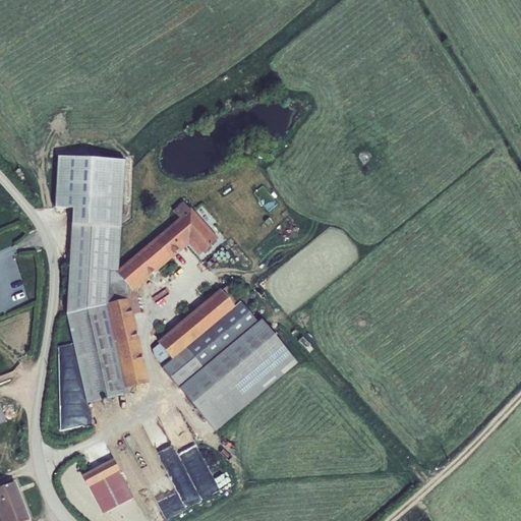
[(72,208),(67,313),(108,303),(109,282),(123,279),(115,272),(118,269),(124,160),(57,157),(55,207),(72,208)]
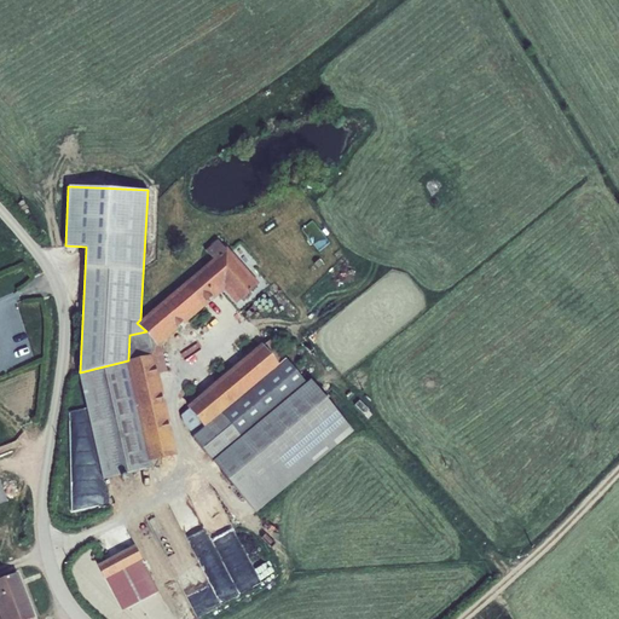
[(137,323),(146,331),(129,335),(128,360),(80,372),(104,479),(154,467),(151,461),(178,455),(165,399),(163,400),(162,395),(165,395),(160,374),(167,371),(161,343),(179,328),(178,328),(181,324),(183,324),(208,304),(207,301),(212,299),(213,300),(224,290),(236,304),(258,284),(226,249),(225,250),(217,241),(206,252),(213,260),(140,319),(137,323)]
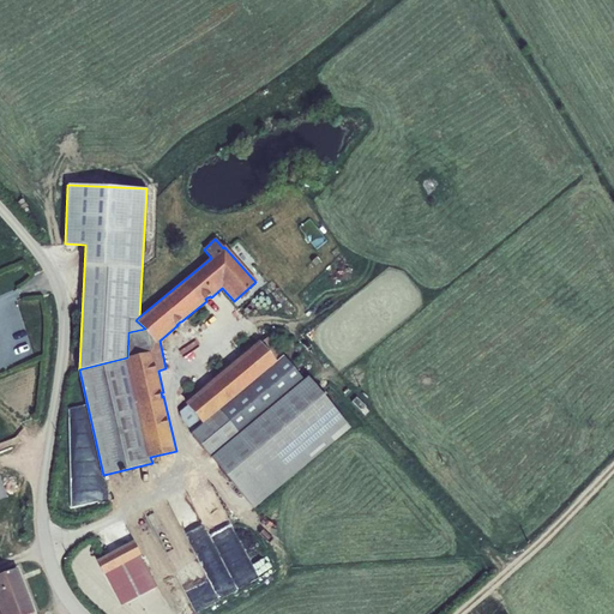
[(253,509),(350,428),(307,377),(305,380),(269,336),(262,344),(260,342),(185,403),(187,407),(180,413),(181,421),(192,434),(193,434),(253,509)]
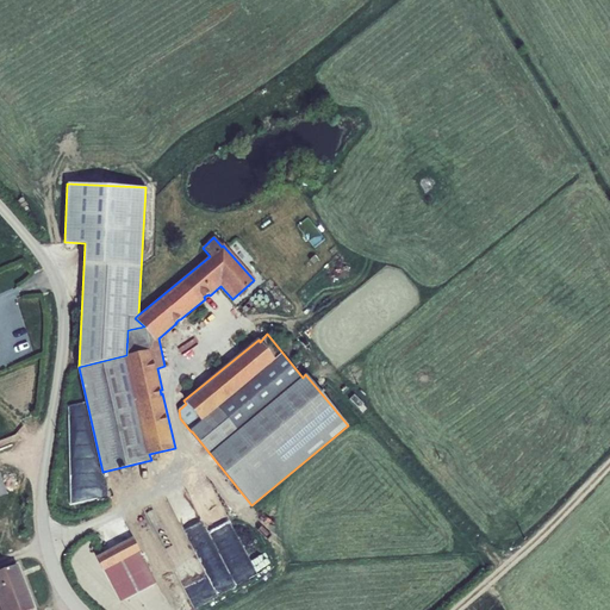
[(139,551),(132,539),(98,556),(104,568),(139,551)]
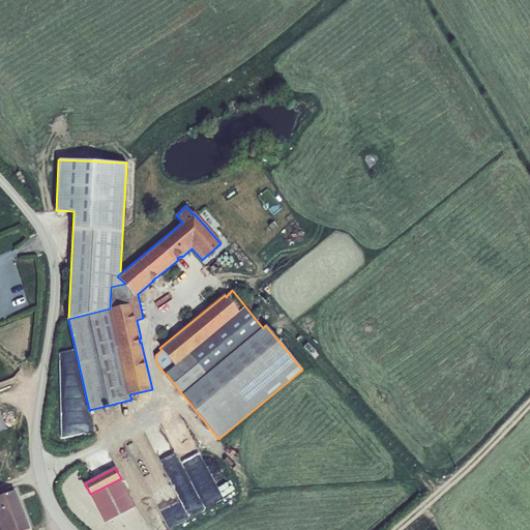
[(16,491),(0,495),(0,527),(1,529),(22,529),(28,527),(16,491)]
